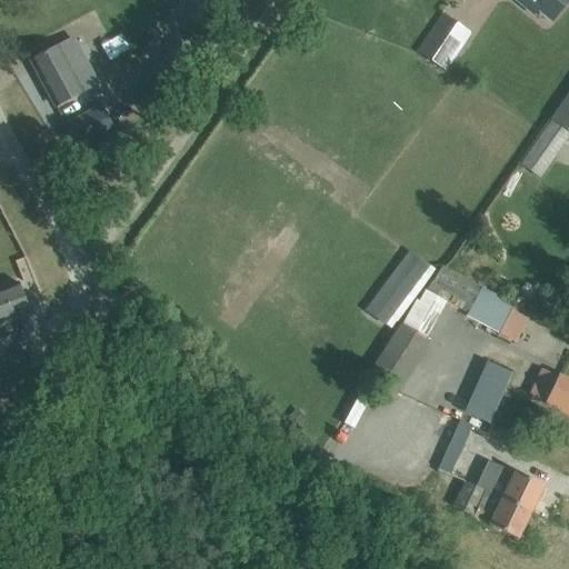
[(517,0),(523,5),(526,0),(527,0),(551,20),(568,0),(517,0)]
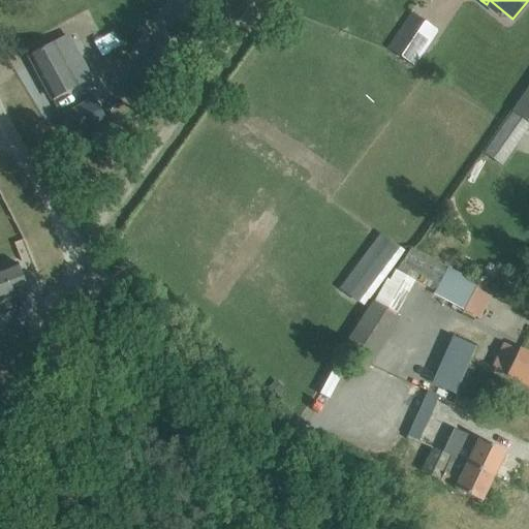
[(414,66),(438,31),(411,13),(387,49),(414,66)]
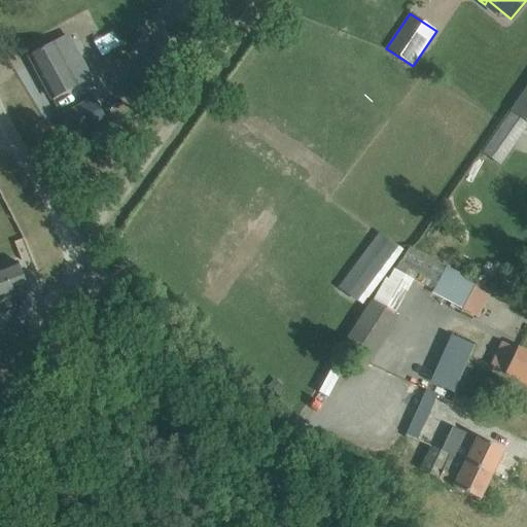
[(40,51),(29,58),(50,98),(68,88),(73,85),(86,78),(80,67),(70,72),(55,44),(43,50),(42,48),(39,50),(40,51)]
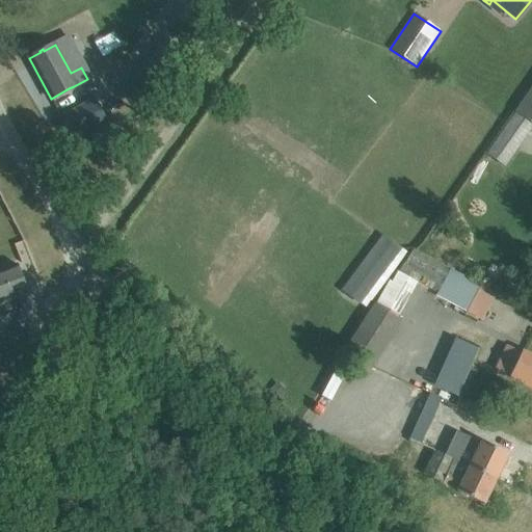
[(151,54),(141,69),(165,84),(168,86),(188,58),(169,45),(159,59),(151,54)]
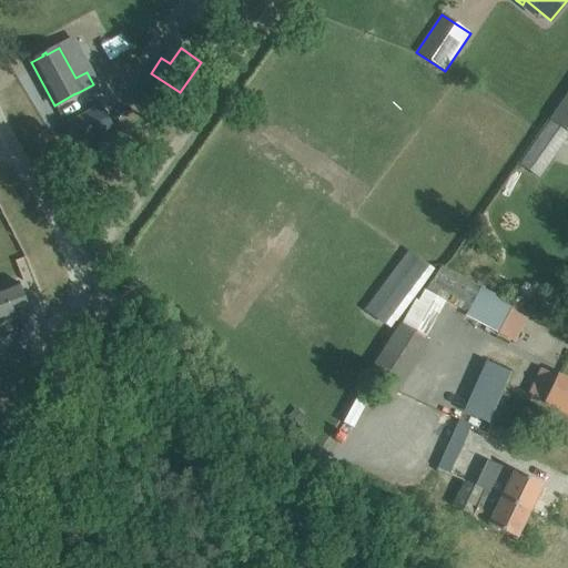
[(132,100),(158,117),(176,90),(151,73),(132,100)]
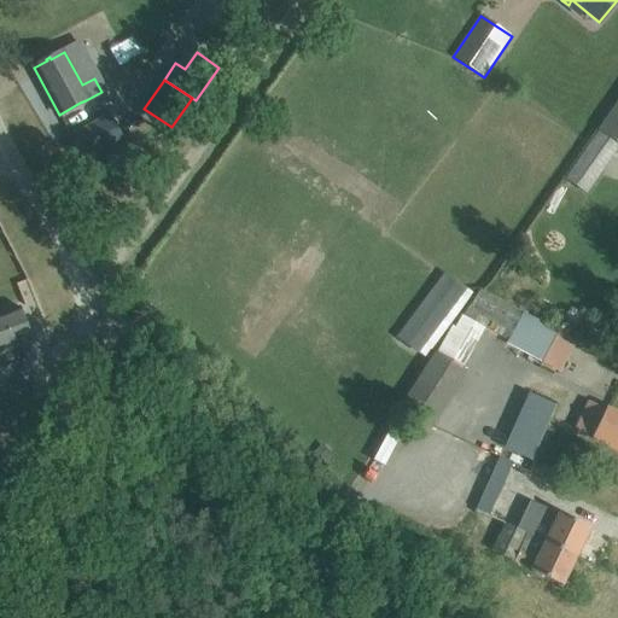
[(617,103),(599,130),(617,144),(617,103)]
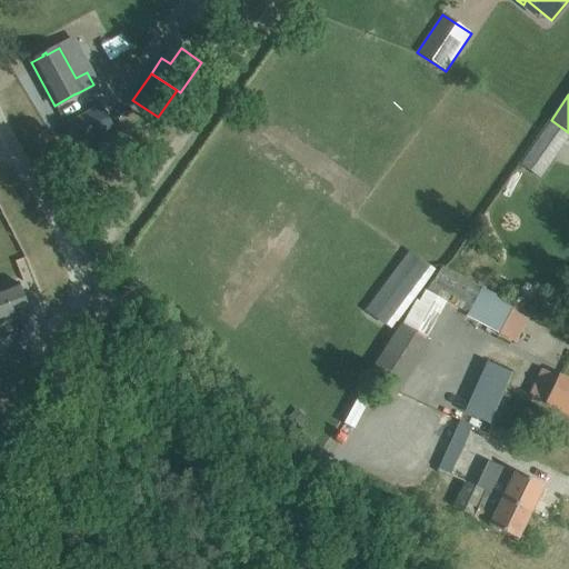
[(109,101),(105,103),(90,112),(65,126),(78,149),(113,130),(108,121),(117,117),(109,101)]
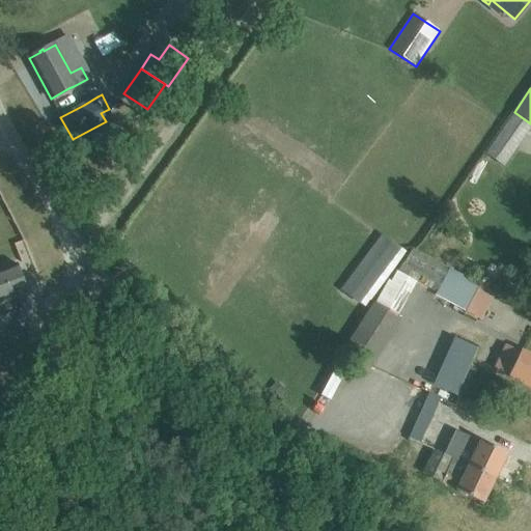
[(400,248),(383,233),(341,289),(359,303),(400,248)]
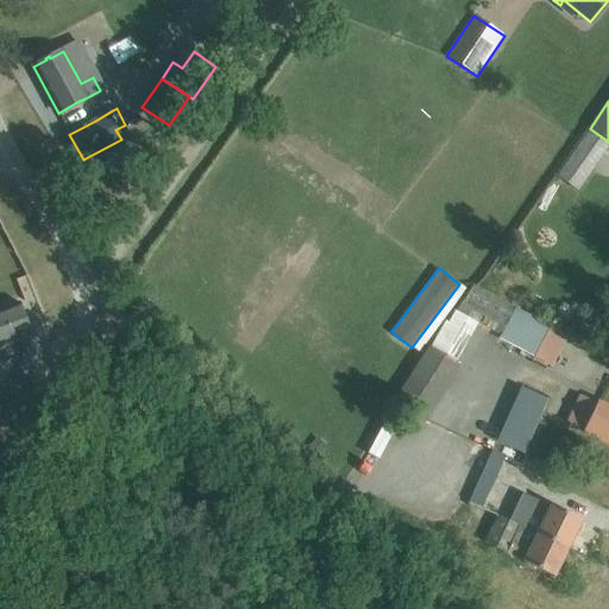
[(32,336),(19,302),(0,309),(0,362),(24,353),(19,340),(32,336)]
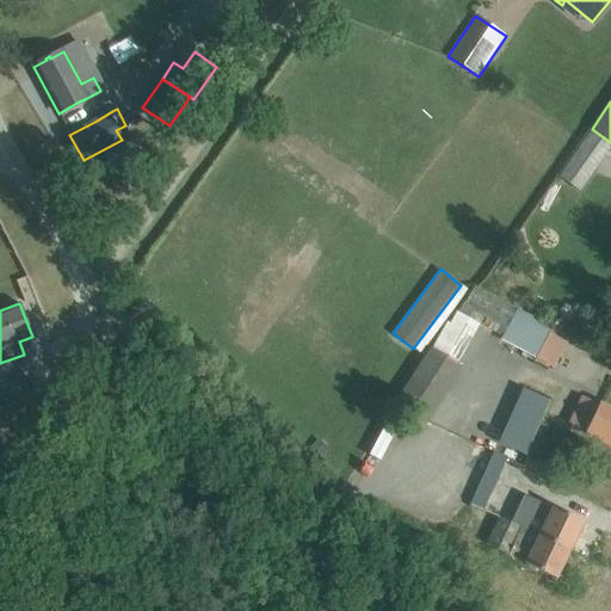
[(430,347),(393,405),(425,425),(462,369),(456,365),(479,325),(456,313),(450,323),(446,322),(431,349),(430,347)]
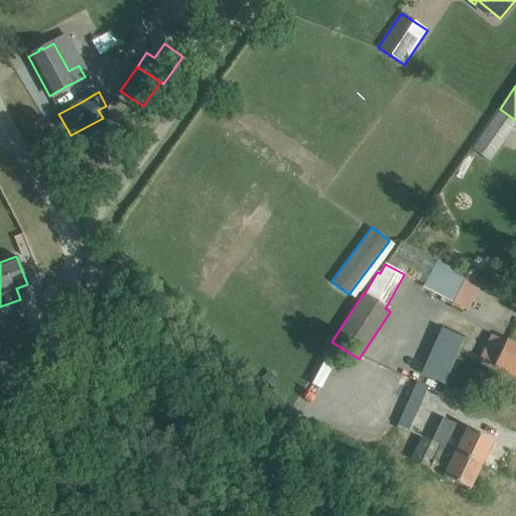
[(515,346),(492,336),(481,359),(515,376),(515,346)]
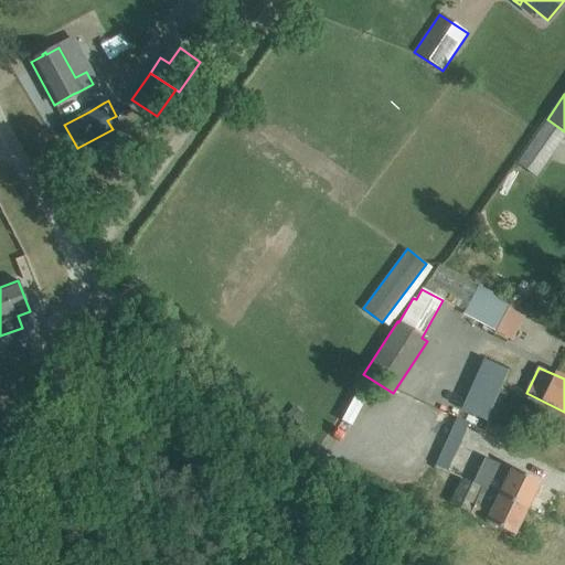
[(482,488),(526,509),(539,482),(510,469),(510,470),(484,458),(472,482),(482,488)]
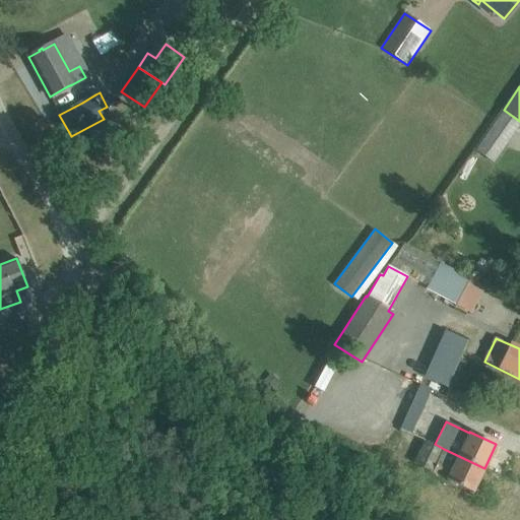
[(435,444),(426,441),(414,464),(434,473),(444,449),(435,444)]
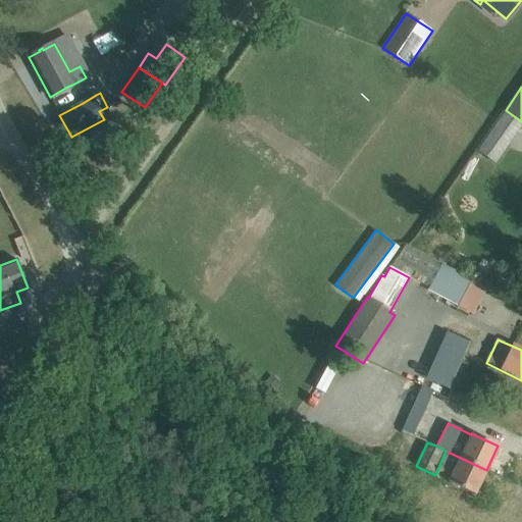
[(486,470),(446,451),(435,475),(449,481),(448,482),(474,496),(486,470)]
